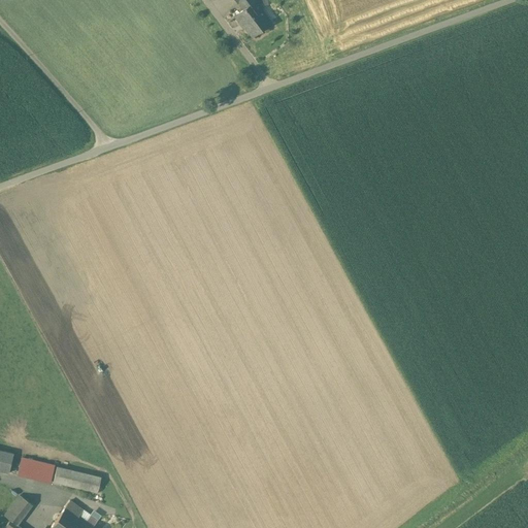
[(256,0),(240,0),(238,2),(243,9),(235,17),(240,24),(242,23),(253,36),(268,25),(262,18),(265,15),(255,2),(257,1),(257,0),(256,0)]
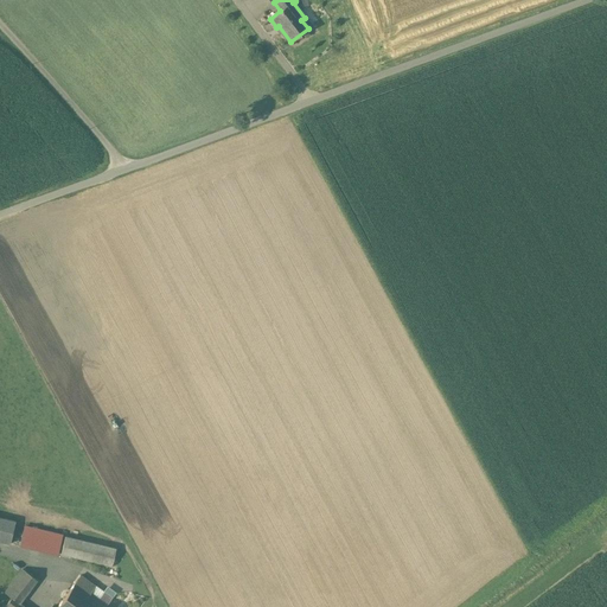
[(16,522),(0,518),(0,542),(11,544),(16,522)]
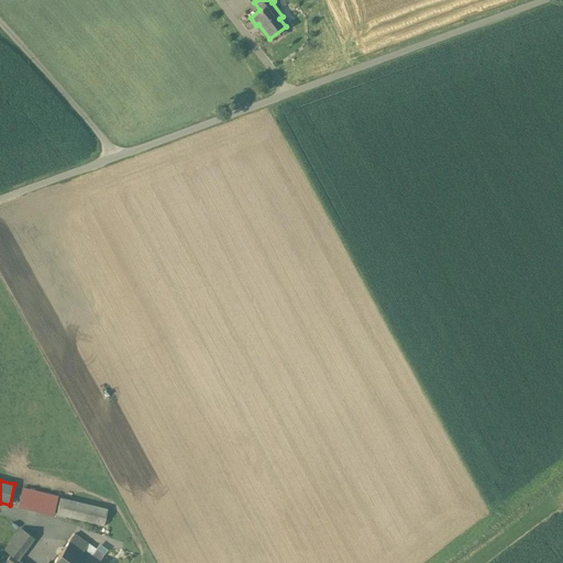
[(58,497),(23,489),(19,507),(54,516),(58,497)]
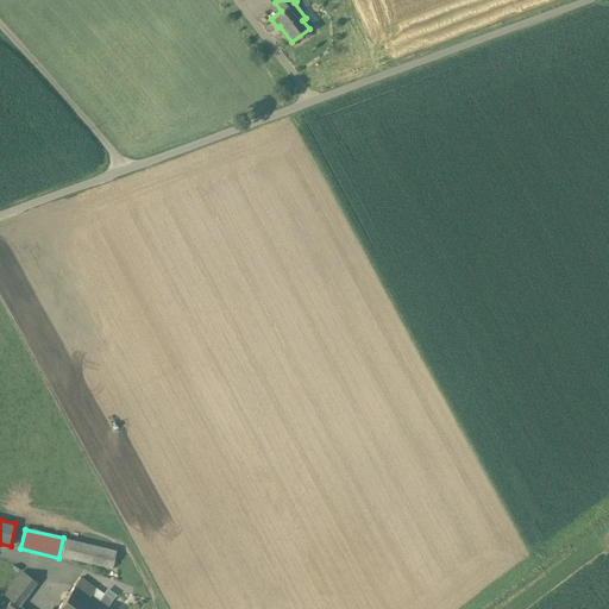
[(117,551),(66,539),(62,557),(112,569),(117,551)]
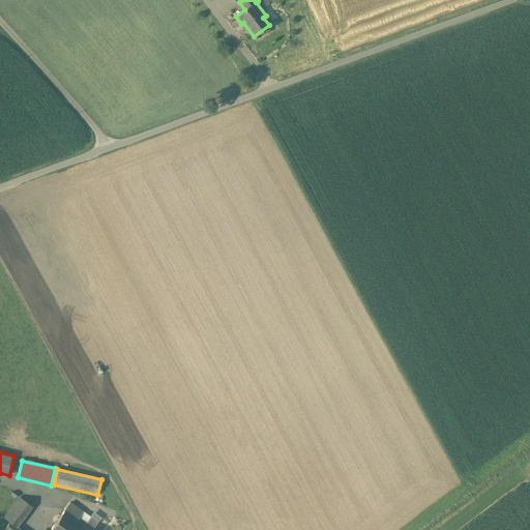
[(21,497),(5,518),(11,522),(4,529),(22,529),(17,526),(32,506),(21,497)]
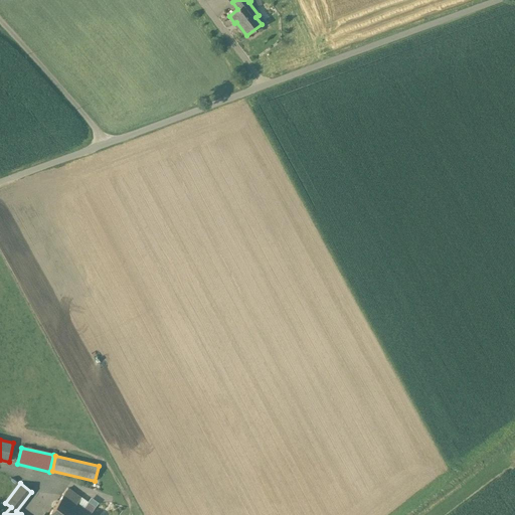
[(84,501),(68,489),(49,514),(88,514),(90,513),(80,506),(84,501)]
